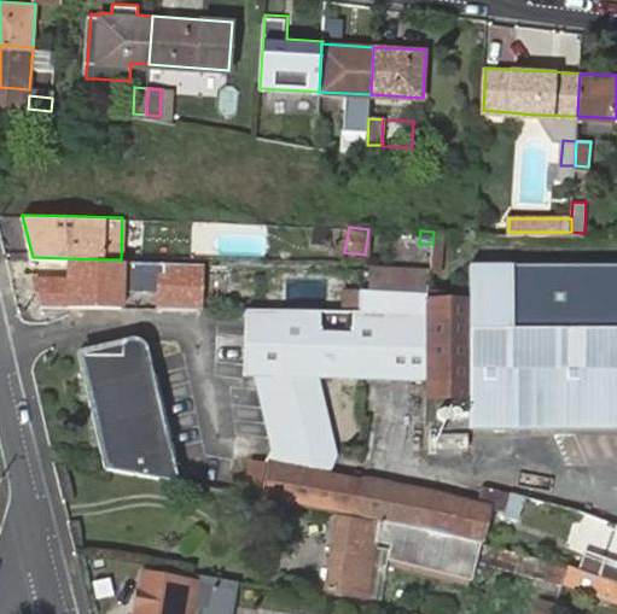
[(87,290),(102,290),(102,287),(103,261),(35,258),(35,298),(64,298),(64,290),(64,280),(88,281),(87,290)]
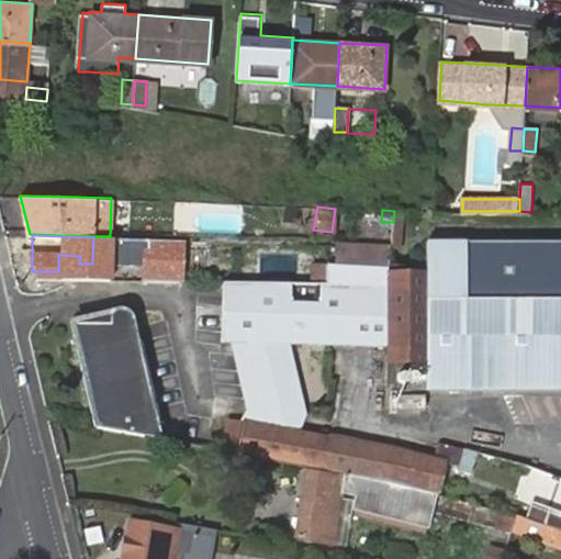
[(427,346),(427,389),(560,390),(560,238),(427,238),(427,292),(416,291),(416,346),(427,346)]
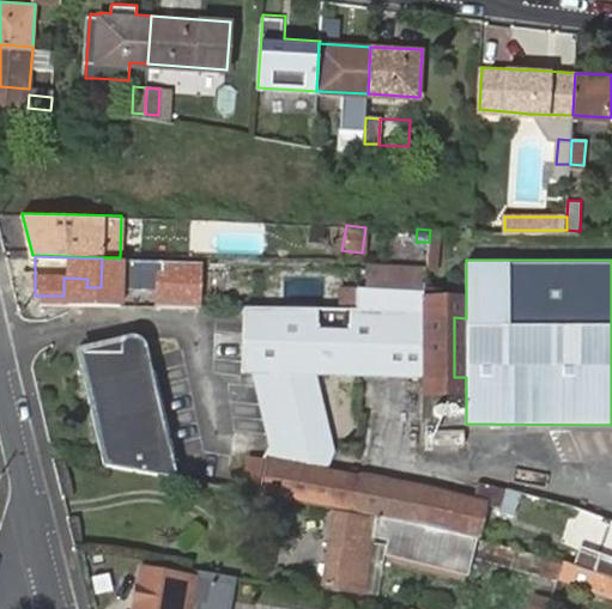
[(369,261),(368,286),(385,287),(423,290),(426,265),(386,262),(369,261)]
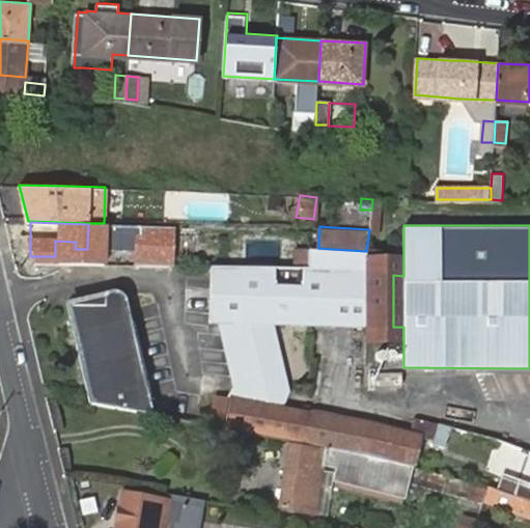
[(55,241),(55,249),(75,249),(76,242),(55,241)]
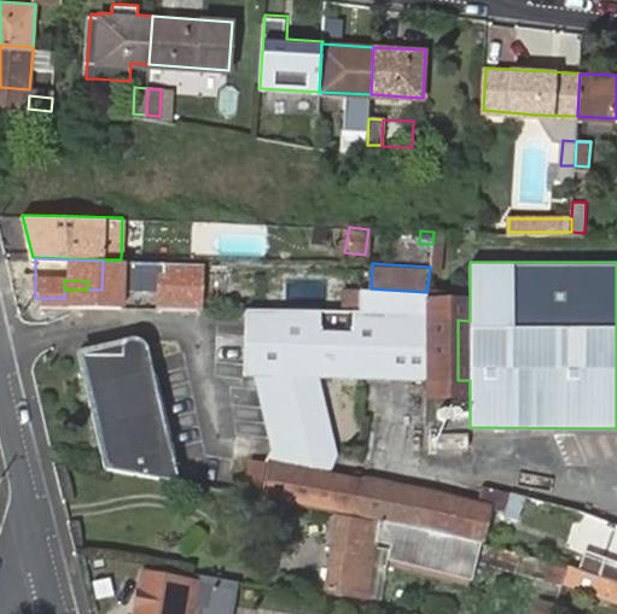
[(102,290),(102,305),(111,307),(111,288),(102,287),(102,290)]
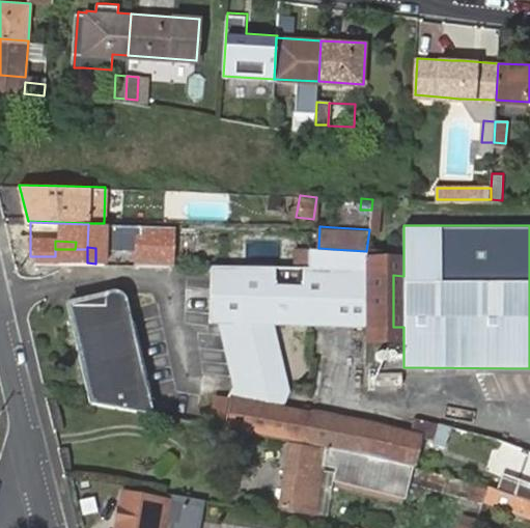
[(130,247),(120,248),(120,264),(130,264),(130,247)]
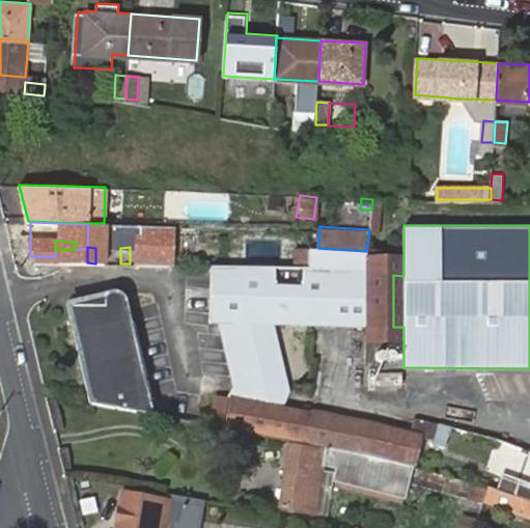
[(297,247),(297,266),(309,266),(310,248),(297,247)]
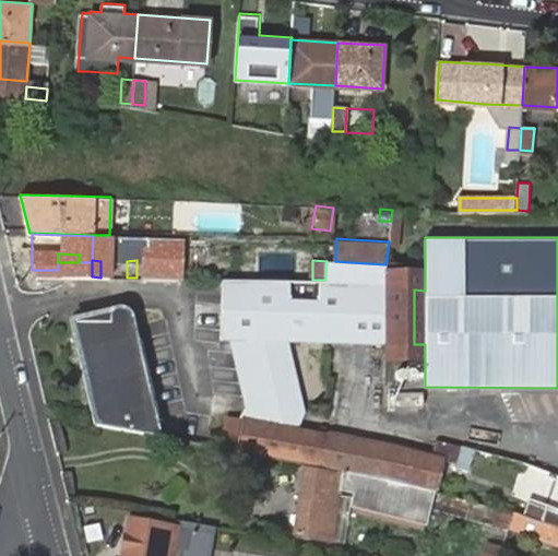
[(101,261),(101,278),(127,278),(127,261),(101,261)]
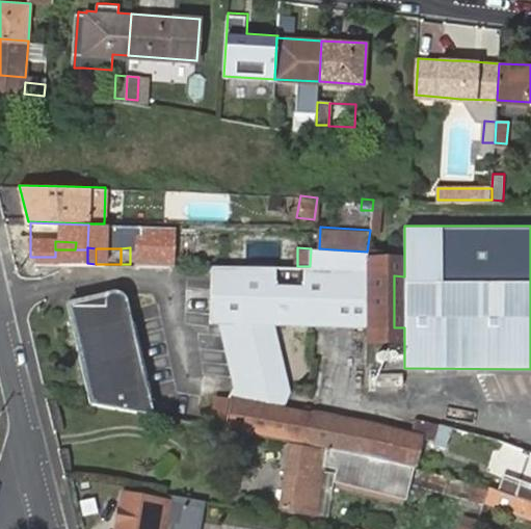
[(297,266),(213,265),(212,280),(211,321),(224,321),(273,322),(318,324),(366,325),(367,252),(334,249),(319,248),(311,248),(310,266),(297,266)]
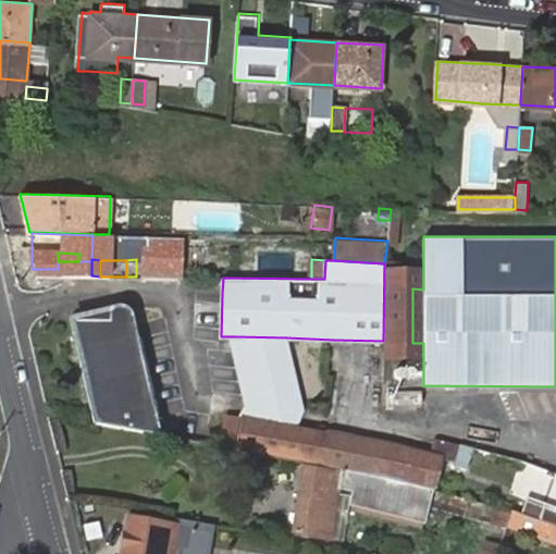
[(71,316),(96,420),(162,433),(134,314),(133,309),(131,306),(128,303),(124,302),(120,300),(116,300),(112,304),(110,306),(108,310),(107,315),(71,316)]
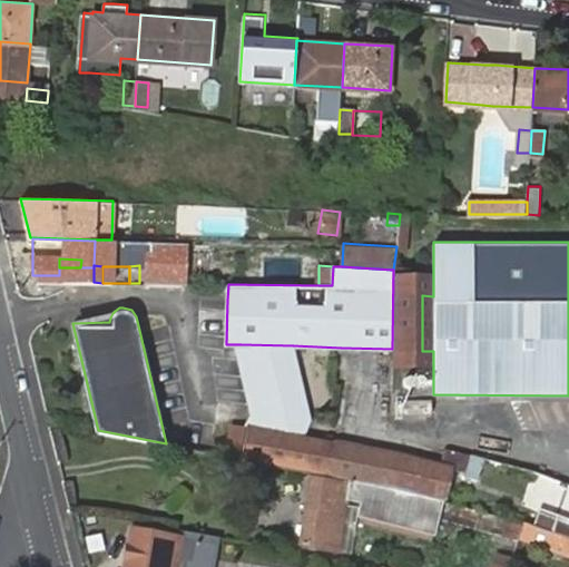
[(248,423),(301,434),(308,419),(293,345),(241,344),(255,413),(248,423)]
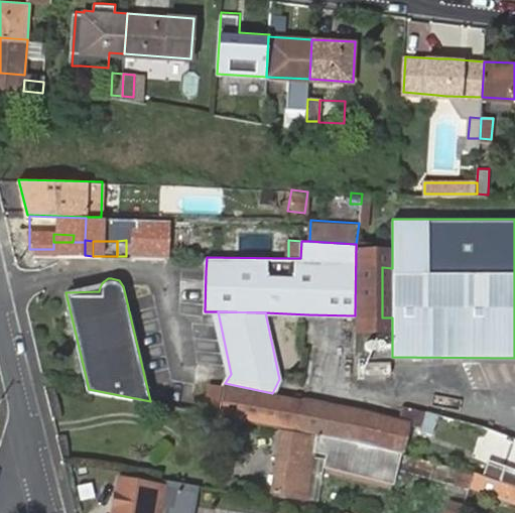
[(225,384),(220,414),(317,432),(358,440),(401,452),(402,452),(408,426),(409,421),(407,420),(403,419),(303,400),(225,384)]
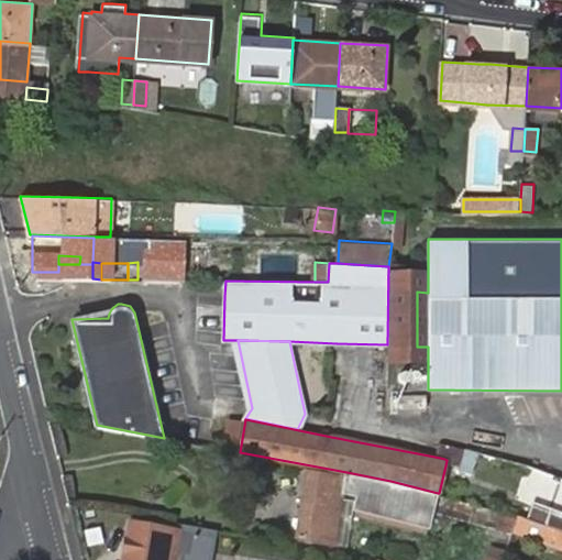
[(448,443),(443,442),(440,458),(444,459),(447,460),(445,465),(471,472),(476,451),(448,443)]
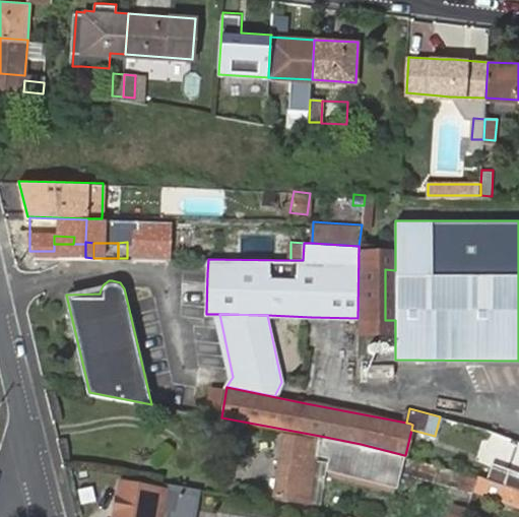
[(361,444),(320,436),(319,439),(285,434),(276,496),(309,501),(317,452),(331,454),(328,466),(397,482),(404,455),(361,444)]
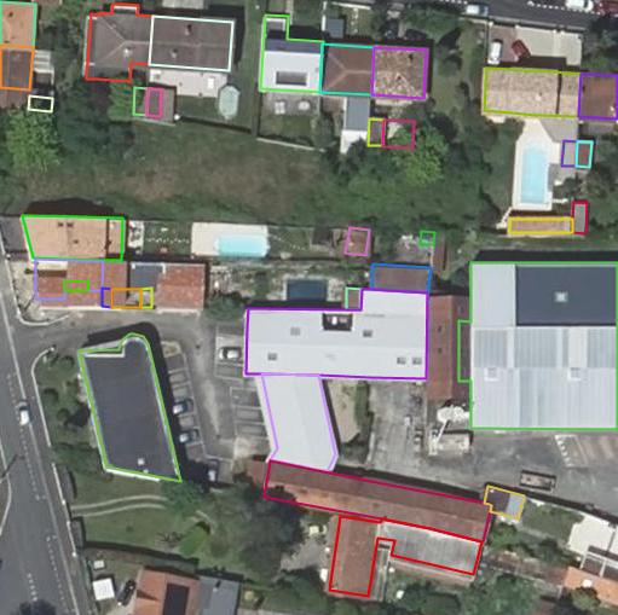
[(617,523),(612,521),(599,557),(617,563),(617,523)]
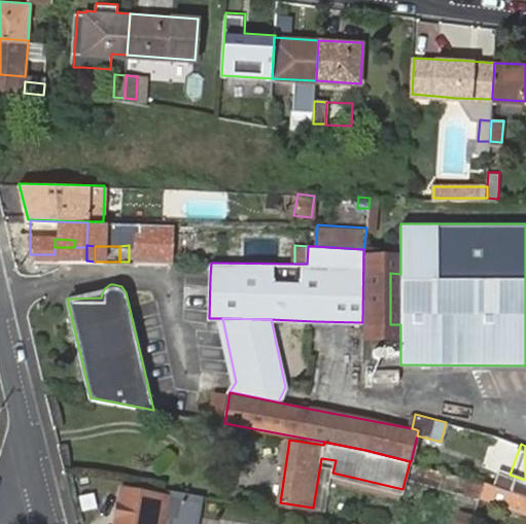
[(525,480),(501,472),(496,485),(512,491),(525,495),(525,480)]
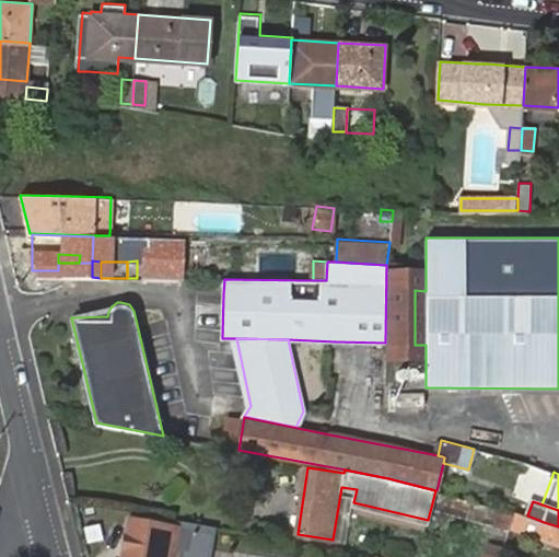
[(515,512),(501,508),(496,524),(510,529),(511,525),(515,512)]
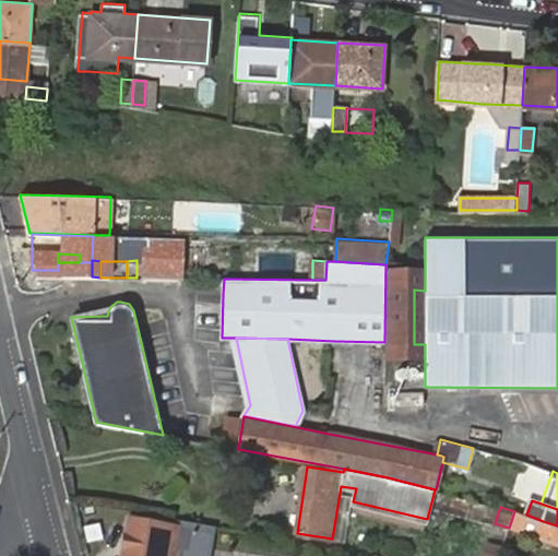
[(514,511),(510,524),(537,534),(557,542),(557,525),(543,521),(526,515),(514,511)]
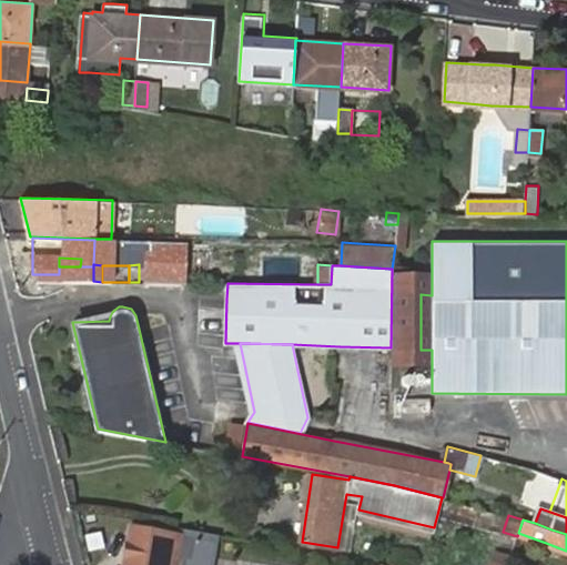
[(133,525),(125,564),(211,564),(216,540),(133,525)]
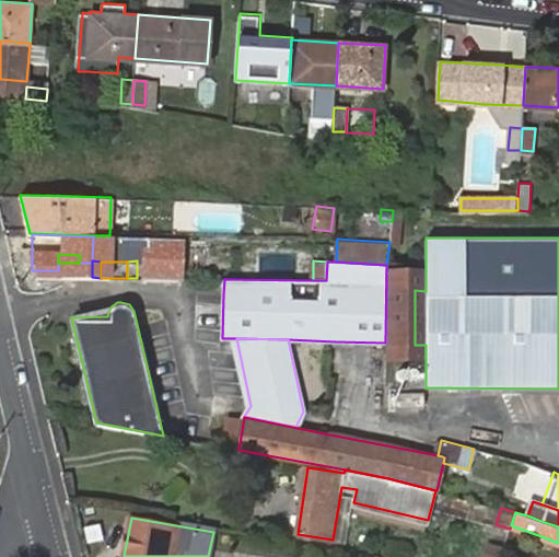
[(482,556),(496,556),(501,545),(488,541),(482,556)]
